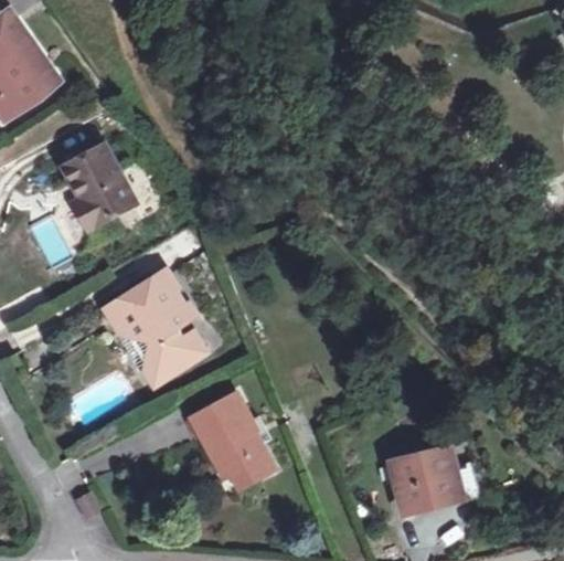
[(14,12),(0,21),(0,31),(19,19),(14,12)]
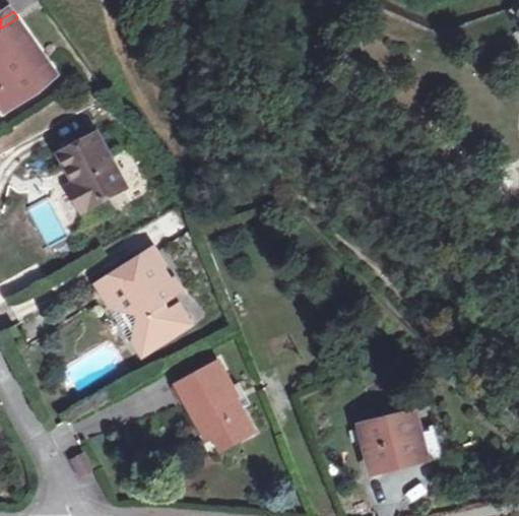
[(51,64),(17,17),(0,28),(0,86),(12,106),(45,83),(38,73),(51,64)]
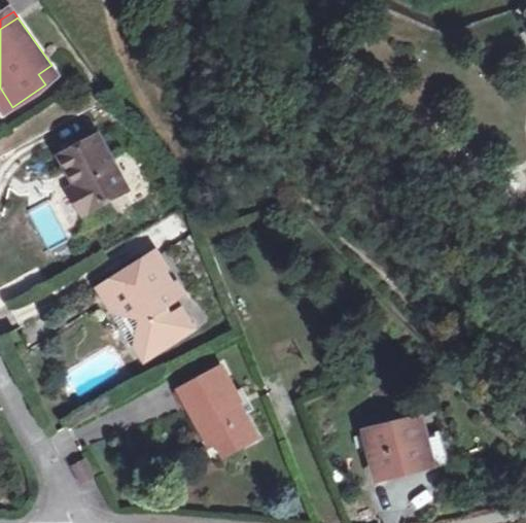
[(51,65),(38,74),(45,84),(59,76),(51,65)]
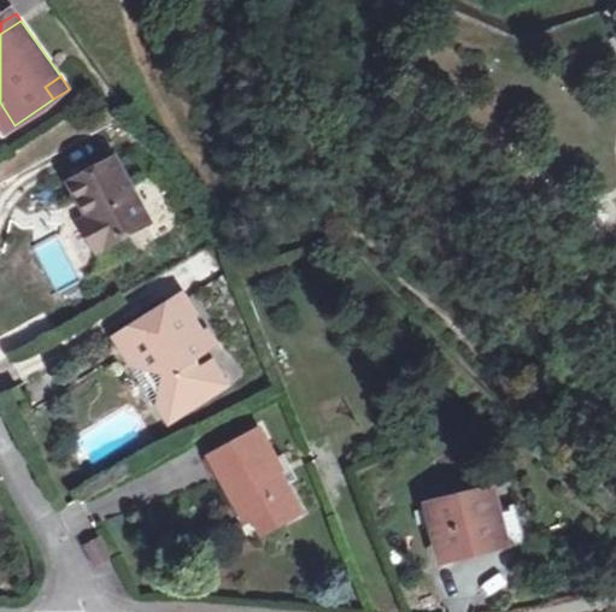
[(0,123),(6,131),(15,125),(0,103),(0,123)]
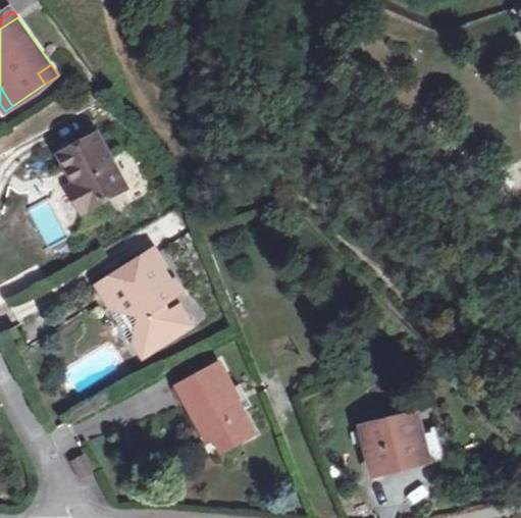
[(100,132),(61,152),(79,184),(73,186),(88,210),(128,188),(100,132)]
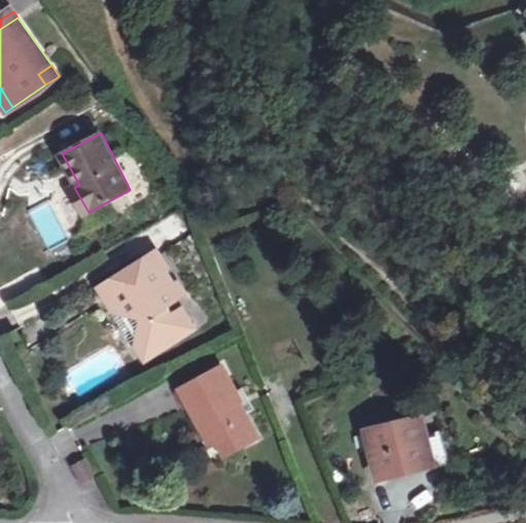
[(89,212),(74,187),(70,189),(83,214),(89,212)]
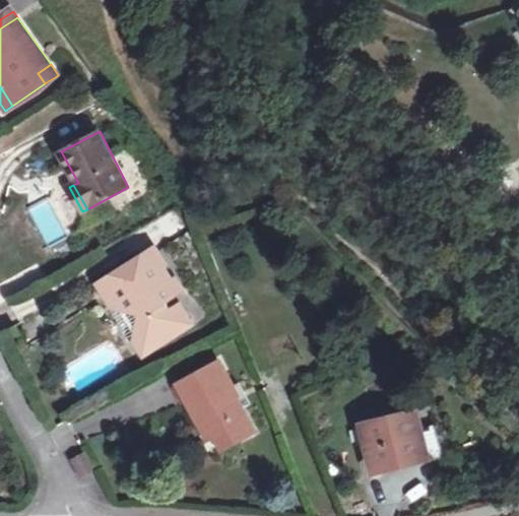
[(48,197),(30,205),(47,239),(63,231),(48,197)]
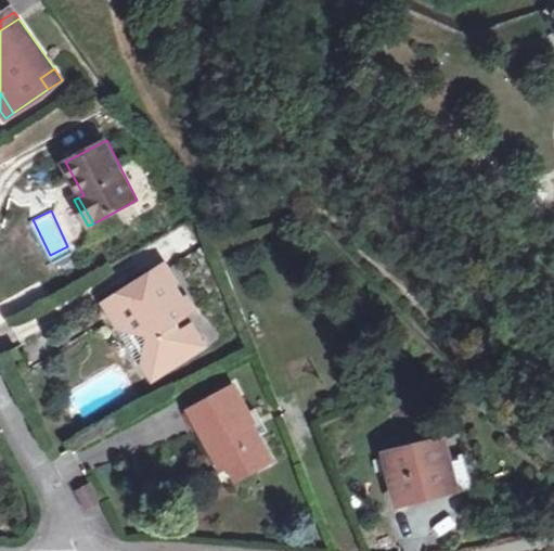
[(143,283),(167,270),(163,263),(132,280),(137,279),(141,280),(143,283)]
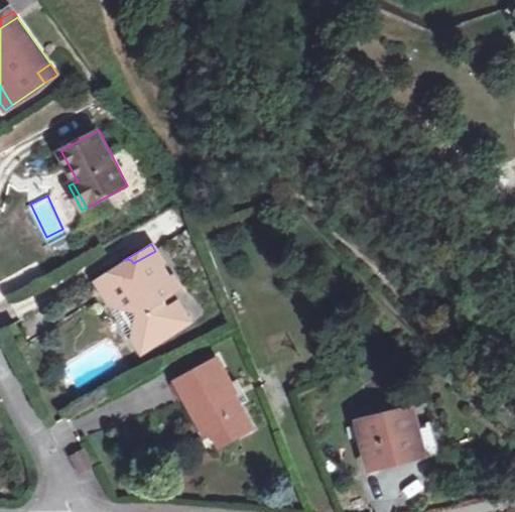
[(119,281),(106,288),(116,305),(135,309),(131,330),(140,345),(181,320),(170,301),(165,303),(162,298),(178,288),(155,251),(133,263),(131,260),(127,259),(123,260),(120,269),(121,271),(115,275),(119,281)]
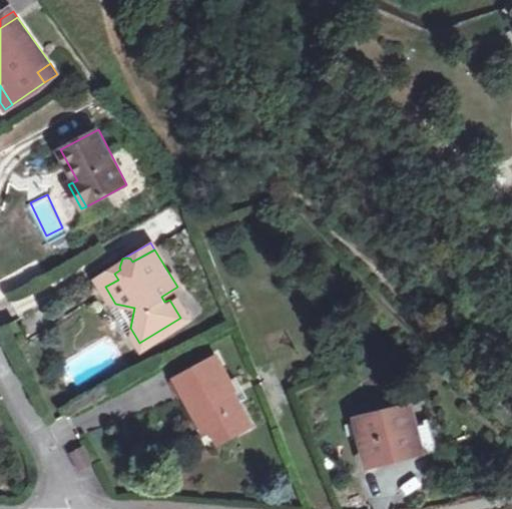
[(118,280),(114,274),(101,281),(105,287),(118,280)]
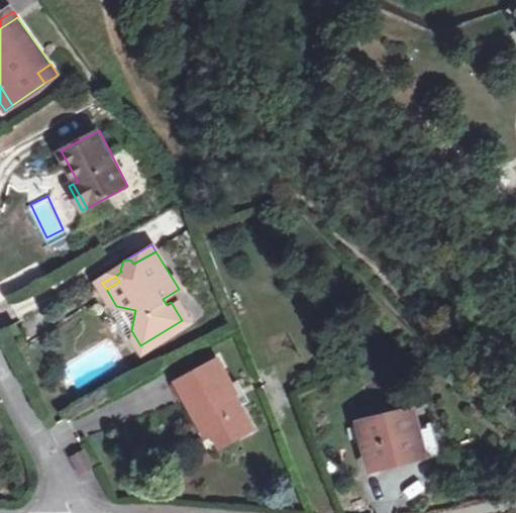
[(217,358),(174,382),(199,426),(205,422),(215,439),(223,452),(255,434),(237,402),(240,400),(217,358)]
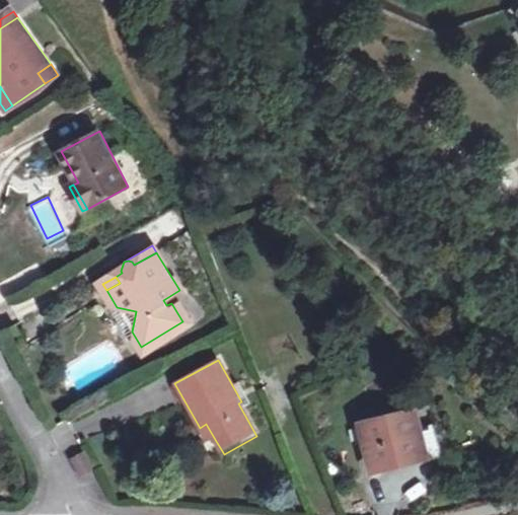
[(415,408),(360,421),(371,466),(427,453),(420,425),(415,408)]
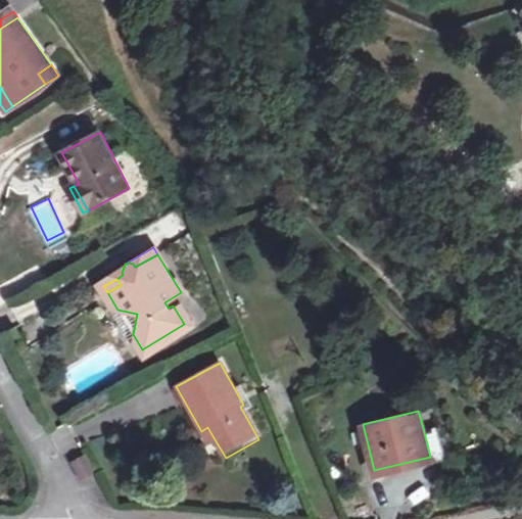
[(437,425),(423,428),(430,457),(444,453),(437,425)]
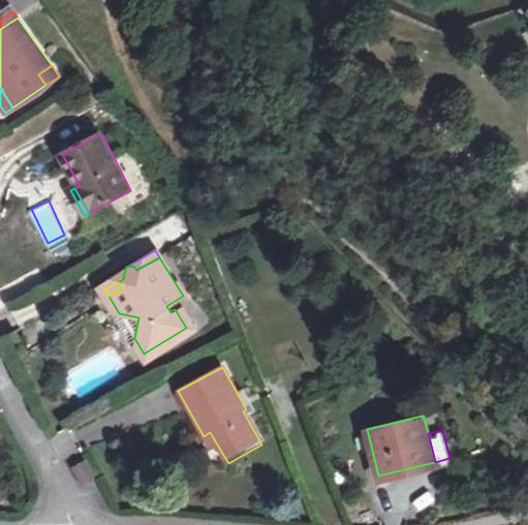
[(210,432),(204,436),(213,454),(220,450),(210,432)]
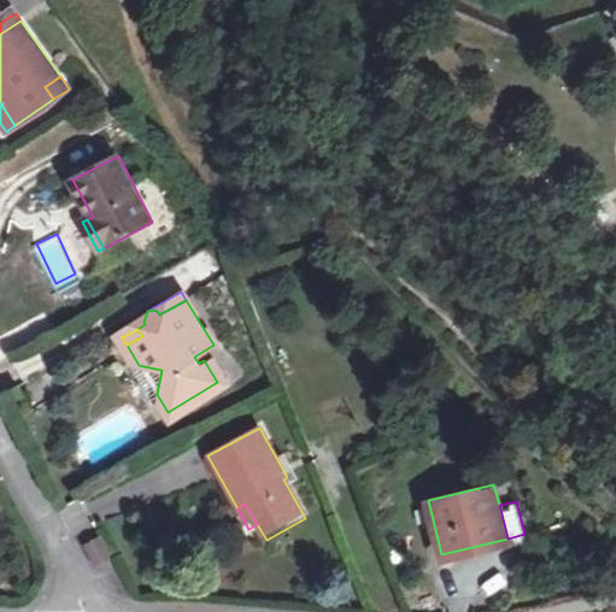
[(110,558),(99,537),(84,546),(95,565),(110,558)]
